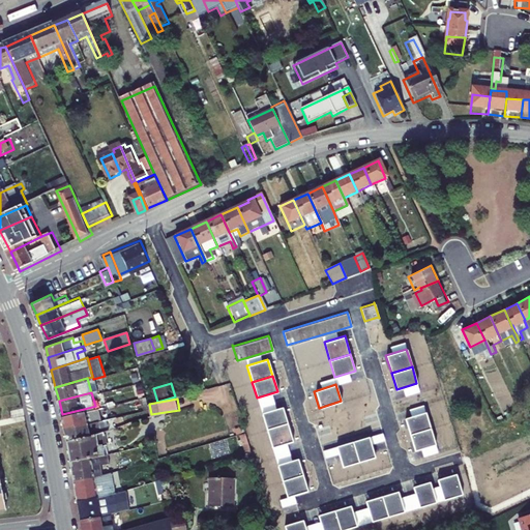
[(261,413),(266,430),(287,423),(282,407),(261,413)]
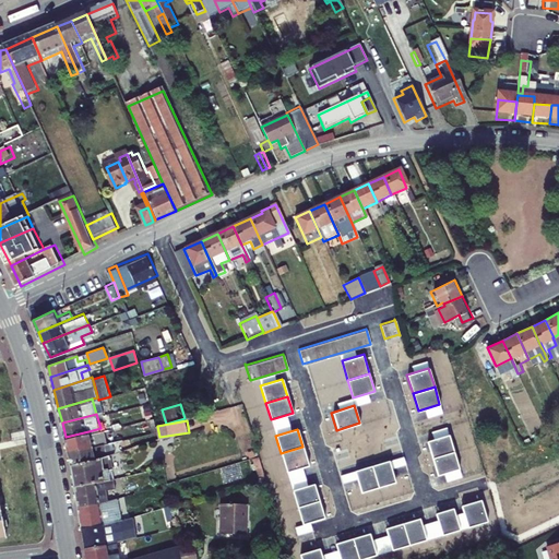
[(88,431),(66,437),(69,449),(105,441),(104,435),(91,437),(88,431)]
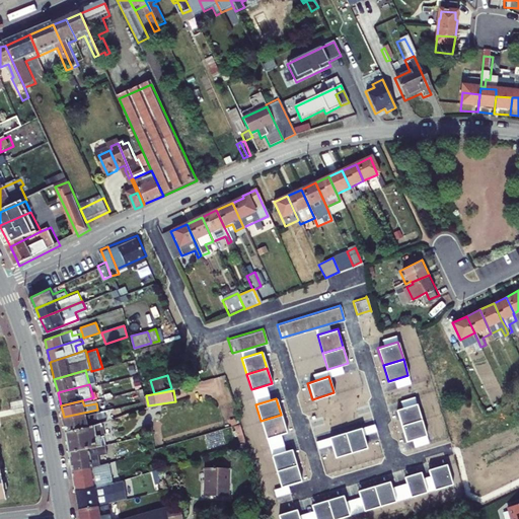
[(396,409),(401,425),(422,419),(417,402),(396,409)]
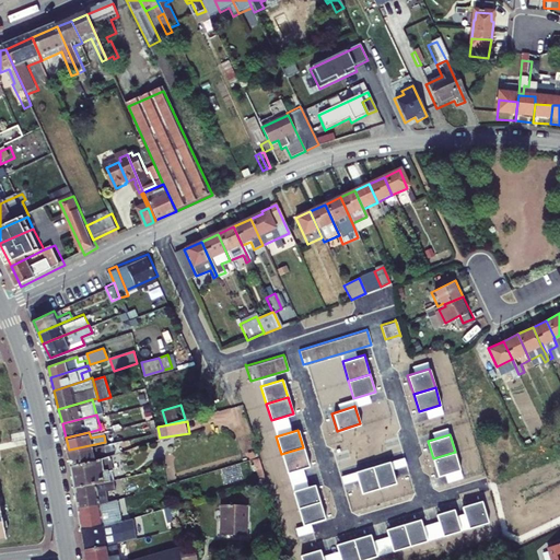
[(106,448),(105,442),(69,450),(72,463),(95,456),(94,451),(106,448)]
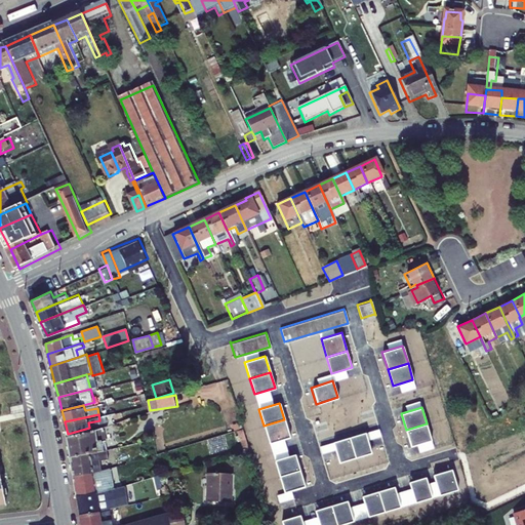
[(284,419),(264,426),(269,443),(289,437),(284,419)]
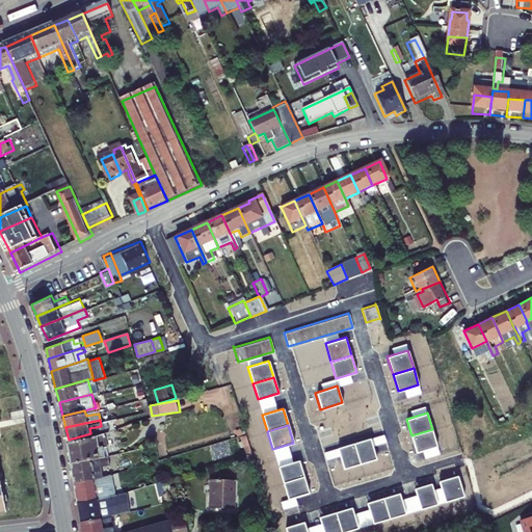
[(90,458),(103,455),(109,454),(105,429),(90,433),(69,440),(72,461),(90,458)]
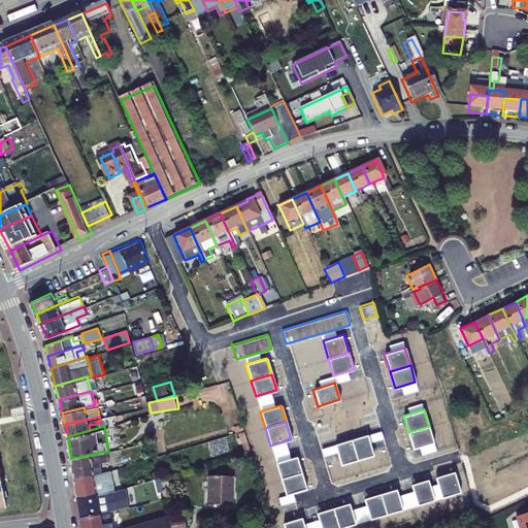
[(434,441),(429,426),(408,432),(413,449),(434,441)]
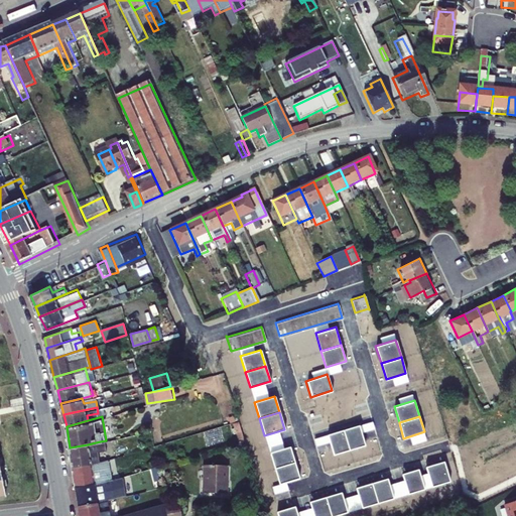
[(359,424),(343,429),(349,449),(365,444),(359,424)]
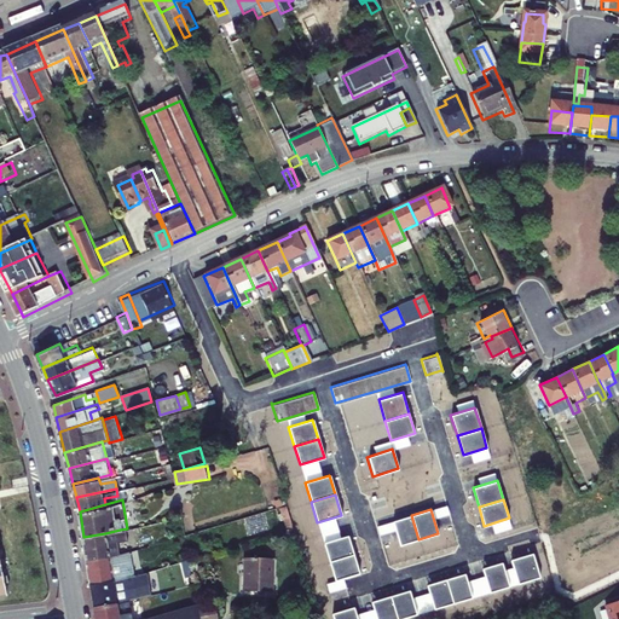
[(411,515),(392,521),(400,545),(418,539),(411,515)]
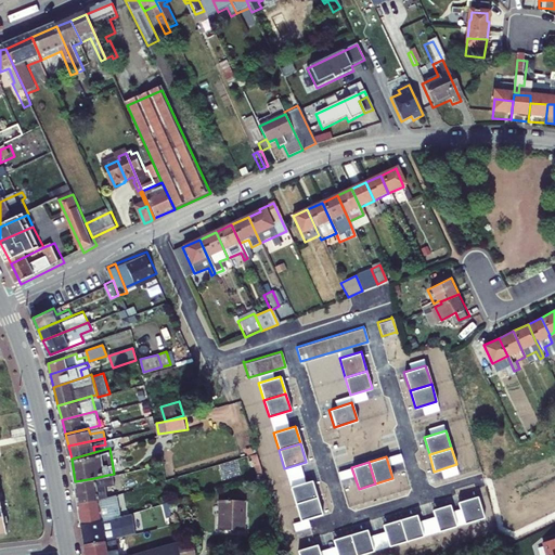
[(75,481),(77,501),(98,499),(112,494),(107,475),(94,478),(75,481)]
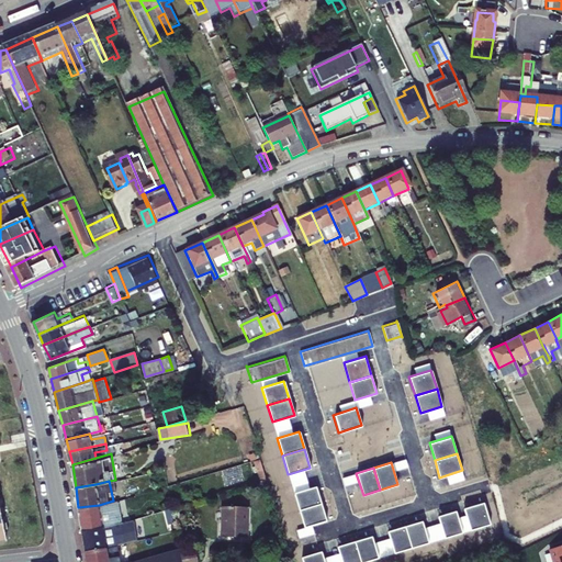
[(316,486),(293,493),(299,509),(321,503),(316,486)]
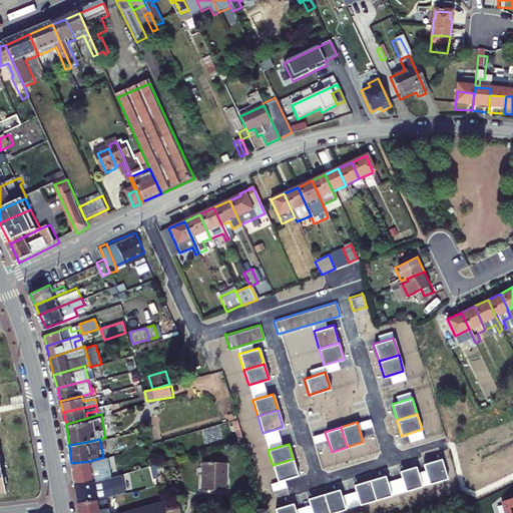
[(112,474),(109,455),(103,457),(90,461),(71,463),(74,481),(103,477),(112,474)]
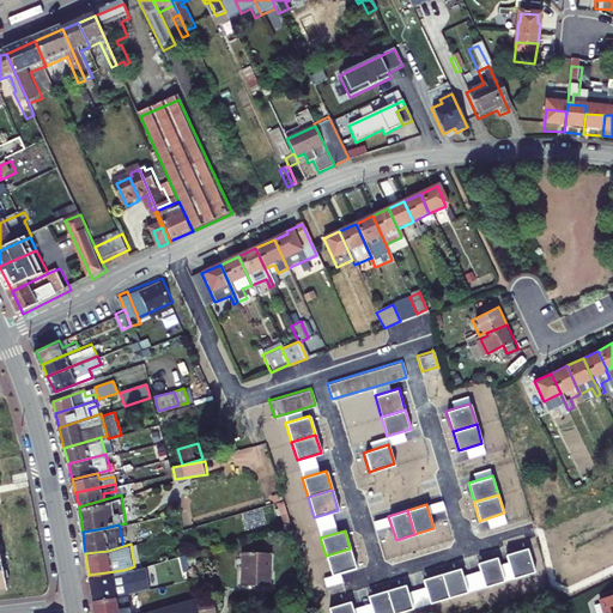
[(527,547),(505,553),(514,577),(535,571),(527,547)]
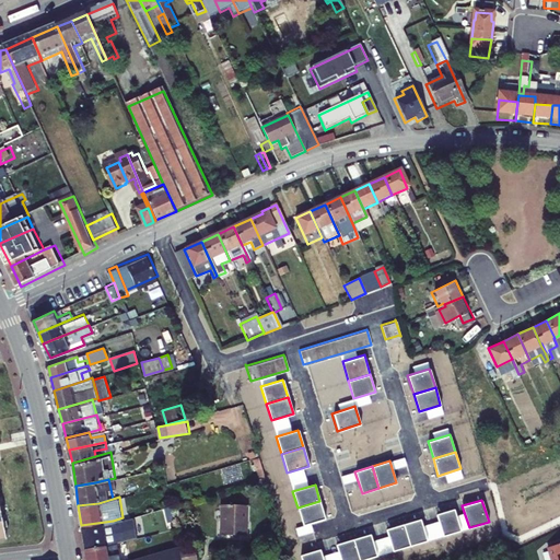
[(245,502),(220,501),(219,532),(244,532),(245,502)]
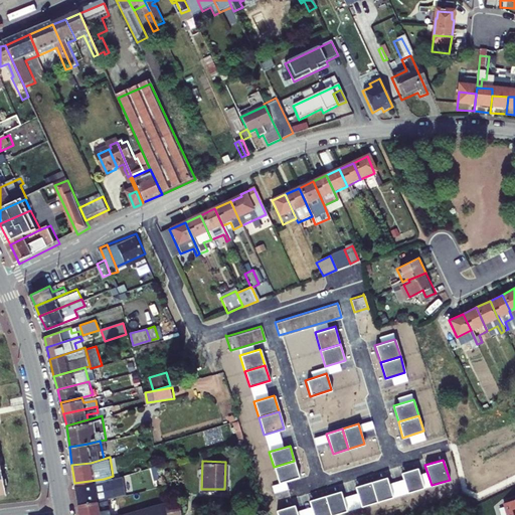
[(294,461),(274,467),(279,483),(299,477),(294,461)]
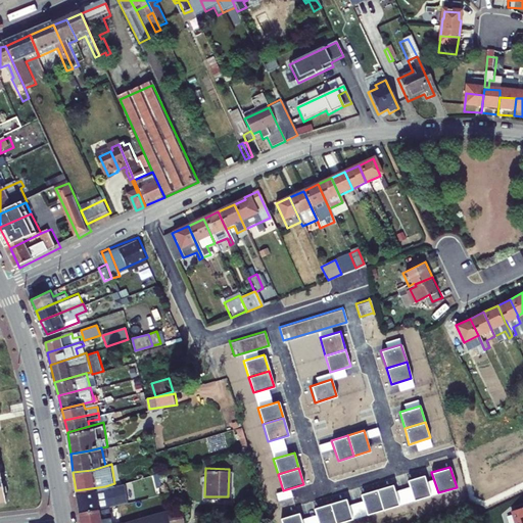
[(408,479),(414,500),(430,494),(424,474),(408,479)]
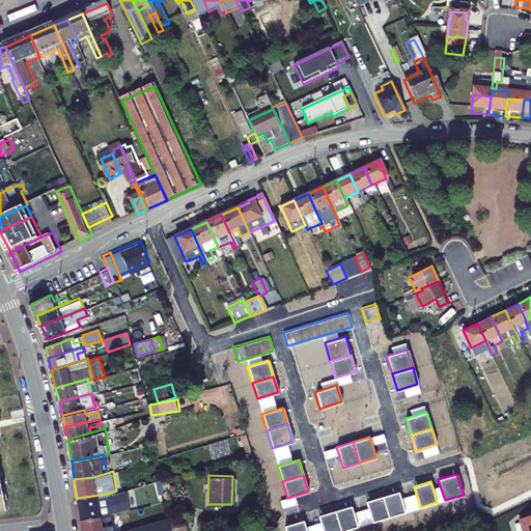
[(107,494),(77,498),(80,519),(100,515),(128,508),(124,488),(116,491),(107,494)]
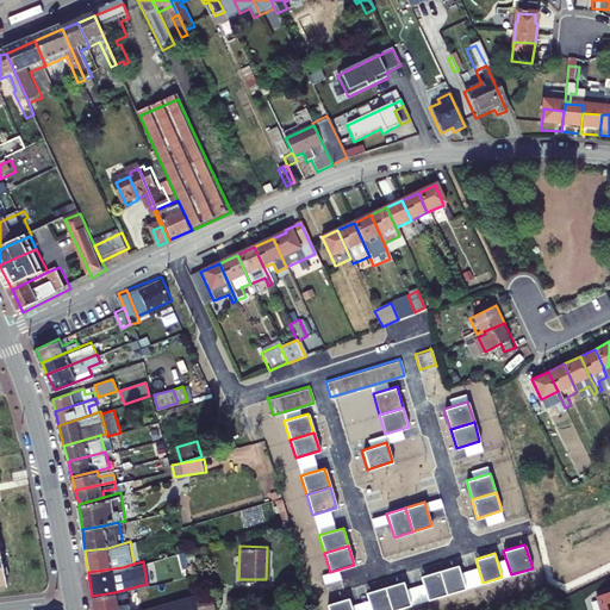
[(466,589),(458,565),(440,570),(447,595),(466,589)]
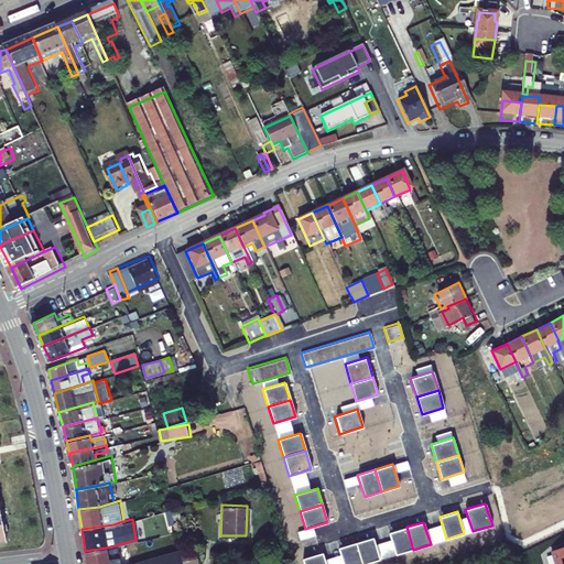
[(407,527),(389,532),(396,554),(413,550),(407,527)]
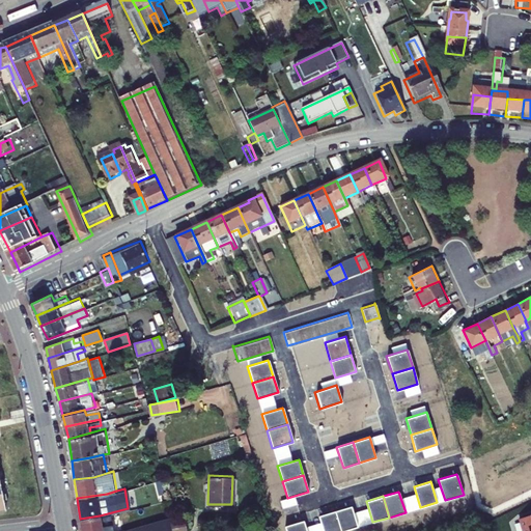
[(342,530),(358,527),(352,506),(335,510),(340,530),(342,530)]
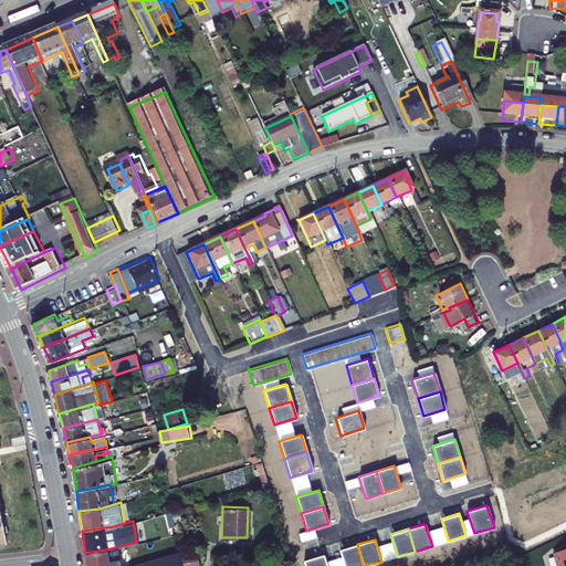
[(194,544),(177,547),(178,549),(180,565),(196,562),(194,544)]
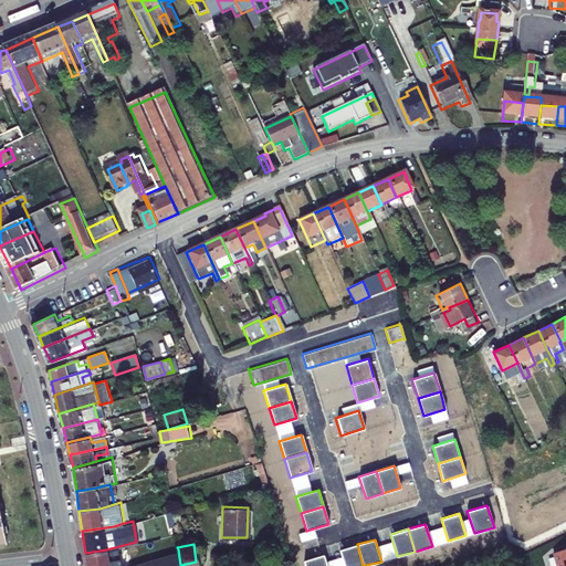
[(363,565),(357,544),(339,549),(344,565),(363,565)]
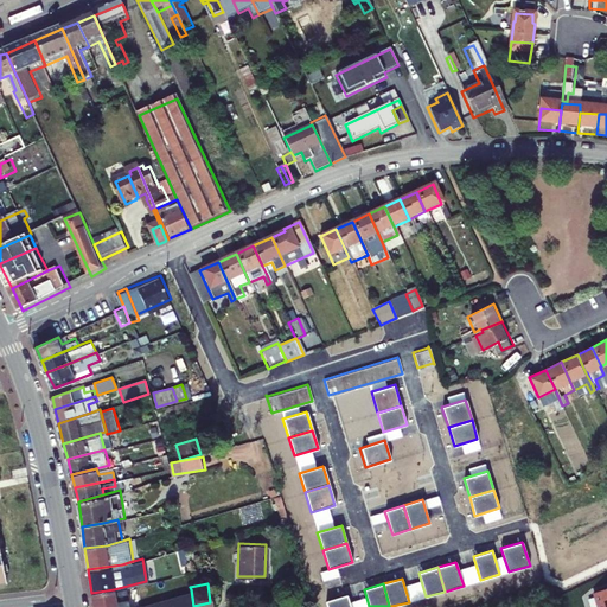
[(606,606),(606,586),(593,592),(596,606),(606,606)]
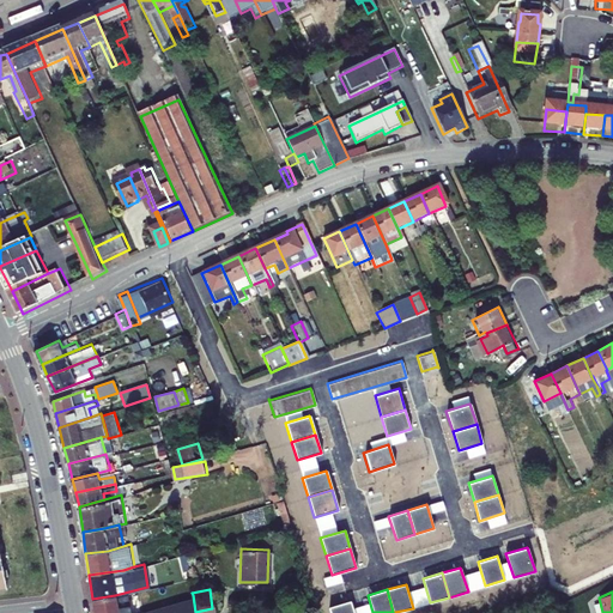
[(117,612),(115,595),(92,599),(93,612),(129,612),(129,610),(117,612)]
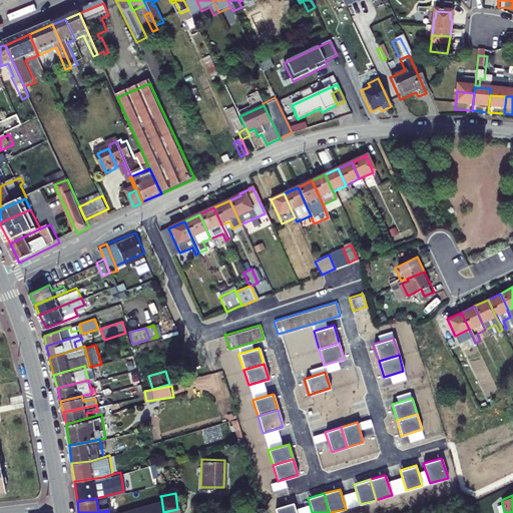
[(155,512),(163,512),(161,498),(110,512),(155,512)]
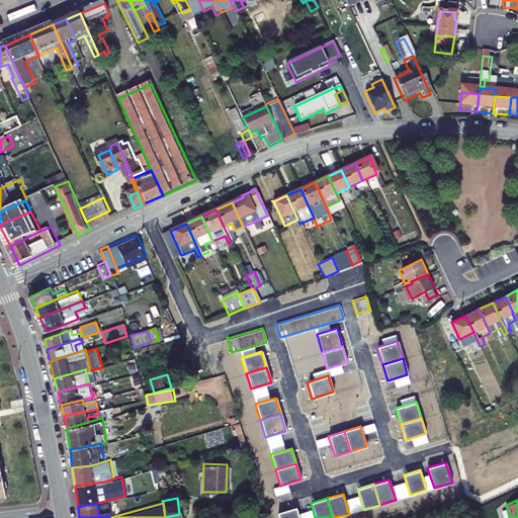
[(298,517),(296,508),(278,513),(279,517),(298,517)]
